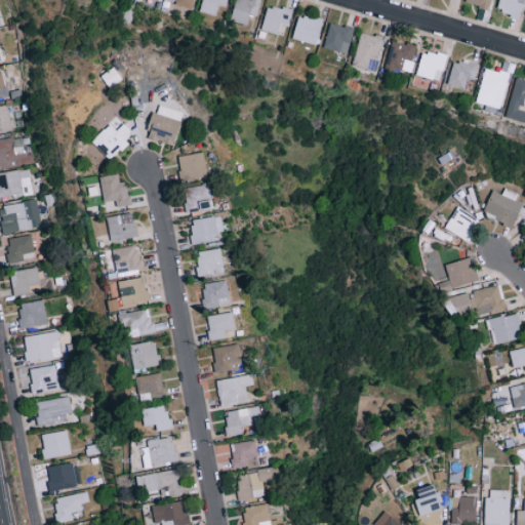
[(192,8),(193,0),(174,0),(174,3),(192,8)]
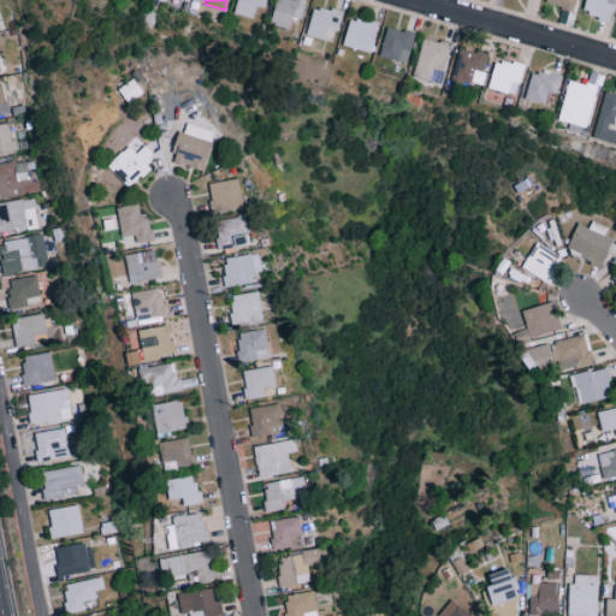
[(253,18),(256,6),(265,7),(266,0),(236,0),(234,13),(253,18)]
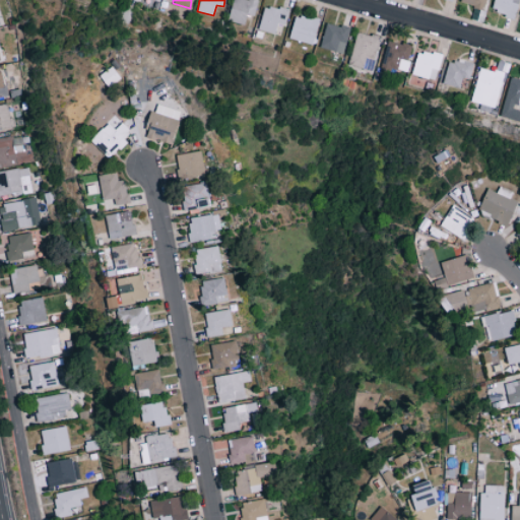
[(247,24),(252,0),(233,0),(229,20),(247,24)]
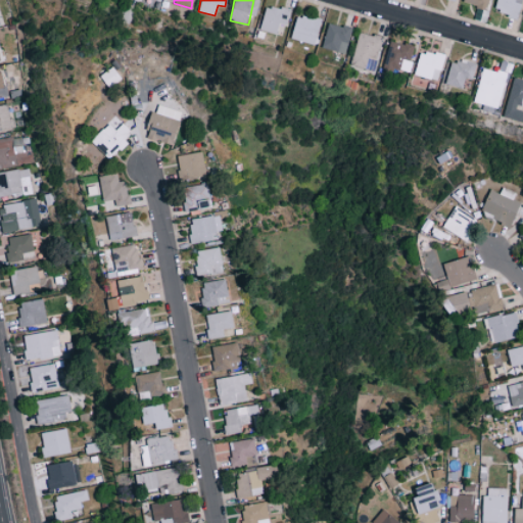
[(486,9),(488,0),(463,0),(463,2),(486,9)]
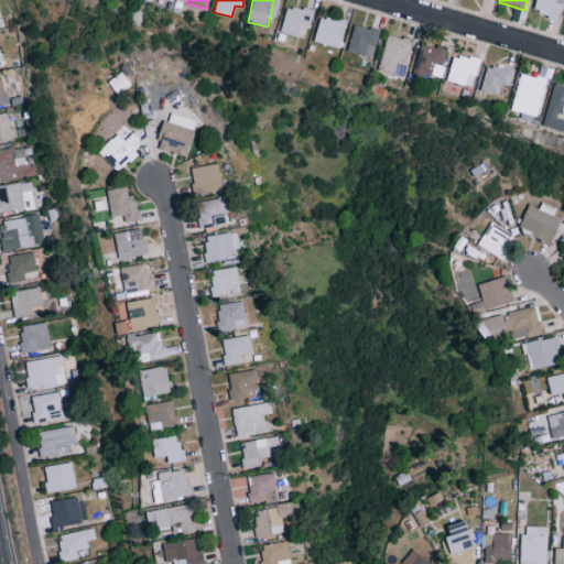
[(560,18),(563,0),(535,0),(533,12),(560,18)]
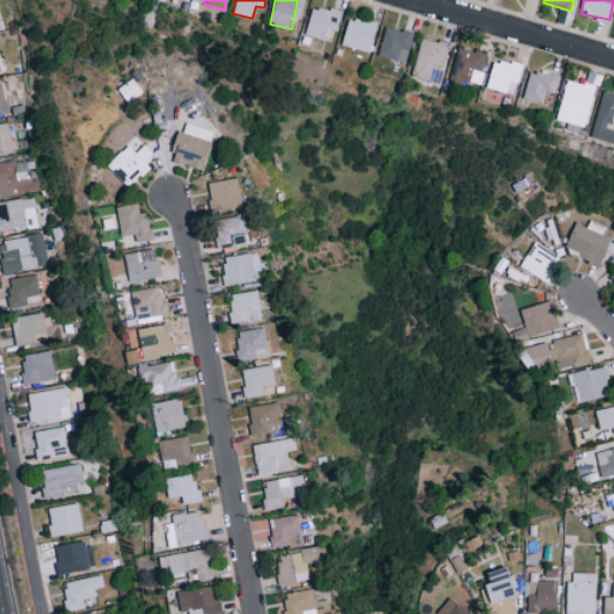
[(337,29),(341,12),(312,6),(306,35),(325,40),(329,28),(337,29)]
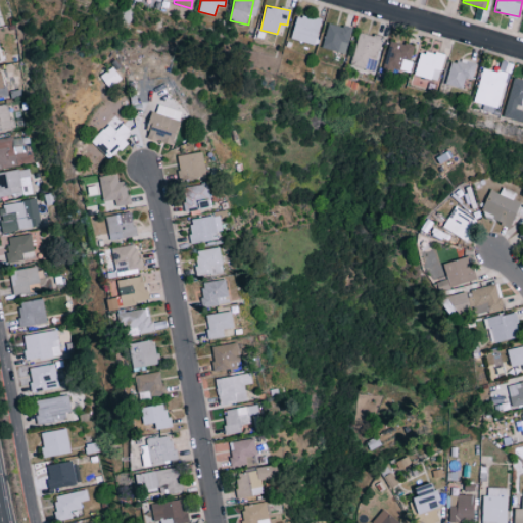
[(315,44),(321,19),(297,13),(291,38),(315,44)]
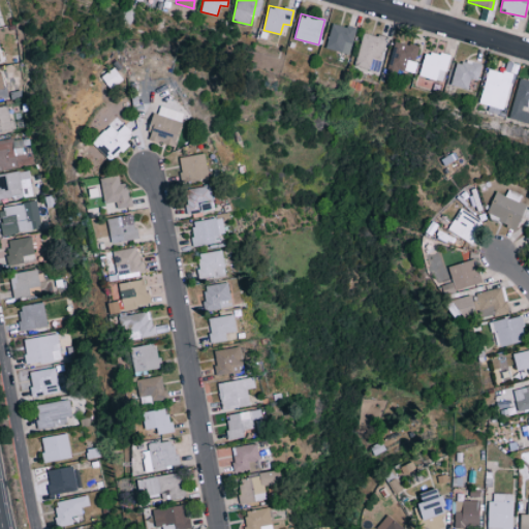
[(356,29),(333,22),(325,47),(349,54),(356,29)]
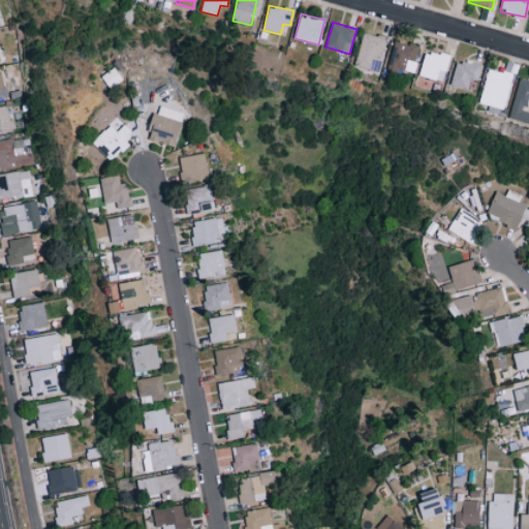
[(378,72),(387,38),(364,32),(354,65),(378,72)]
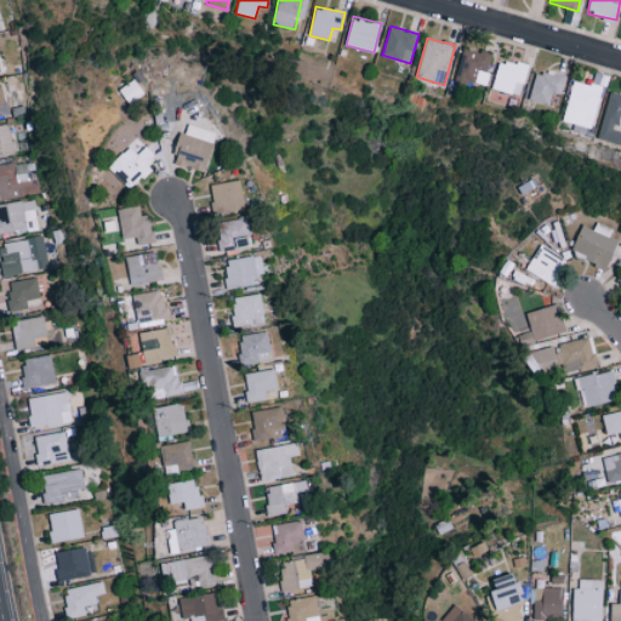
[(451,91),(471,96),(473,84),(485,86),(494,55),(462,47),(451,91)]
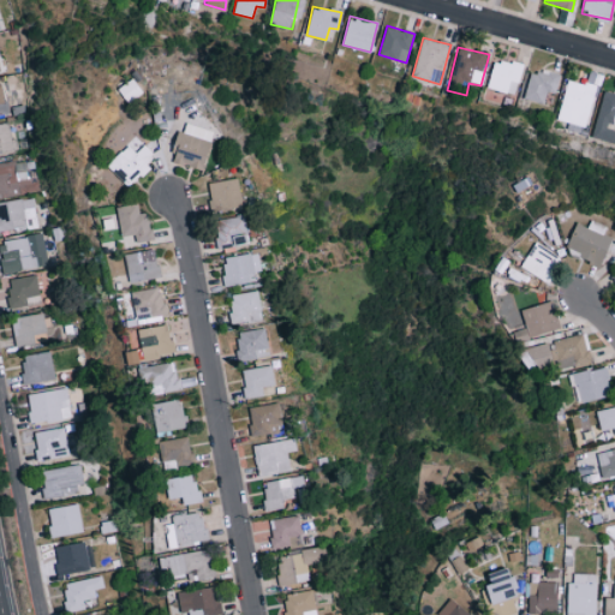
[(515,95),(523,66),(495,59),(487,88),(515,95)]
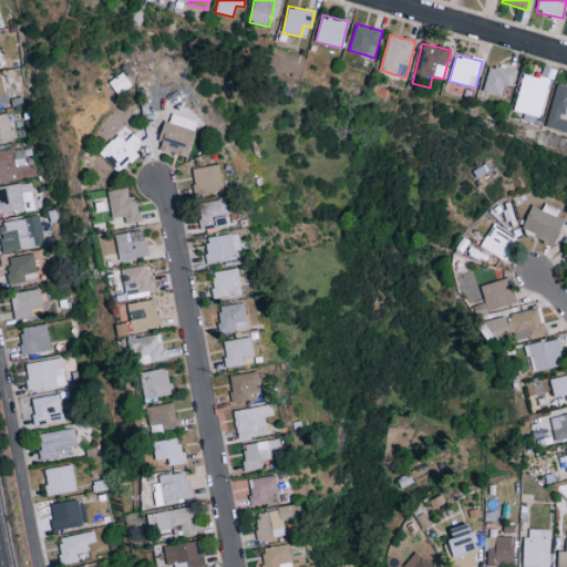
[(503,84),(512,85),(515,69),(488,64),(484,92),(501,95),(503,84)]
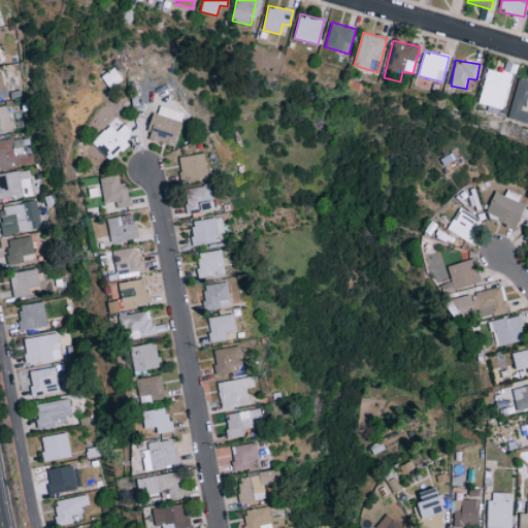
[(101,75),(109,88),(123,79),(114,67),(101,75)]
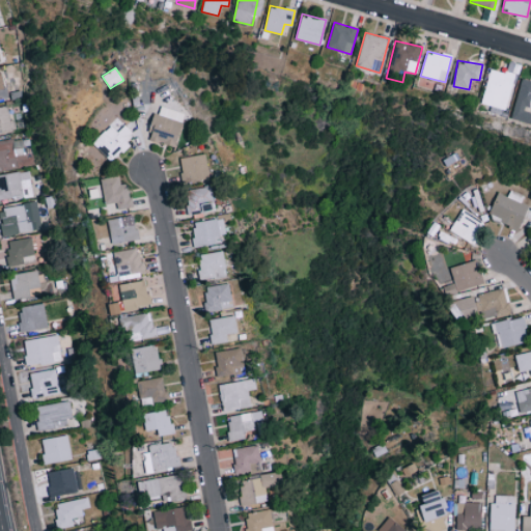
[(480,103),(505,110),(515,76),(491,68),(480,103)]
